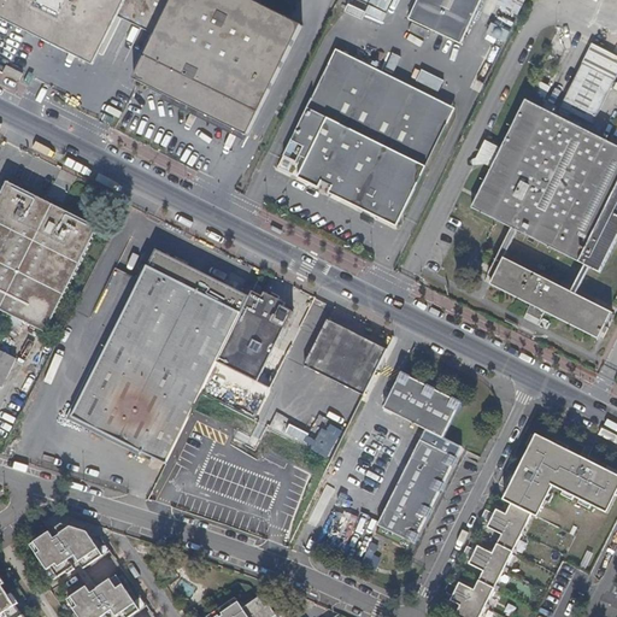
[(0,0),(0,7),(93,54),(109,23),(135,36),(152,0),(0,0)]
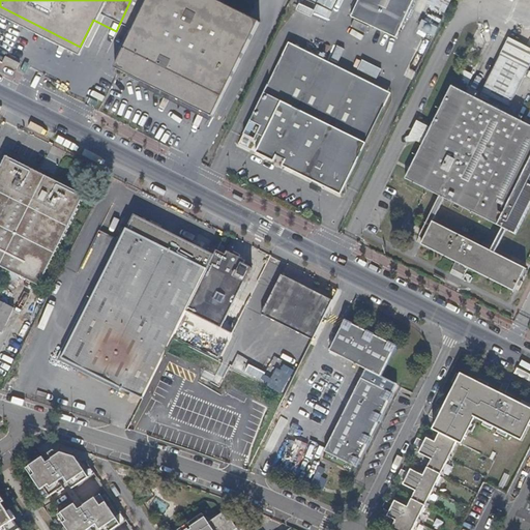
[(213,0),(130,0),(116,31),(129,38),(115,68),(212,117),(260,23),(213,0)]
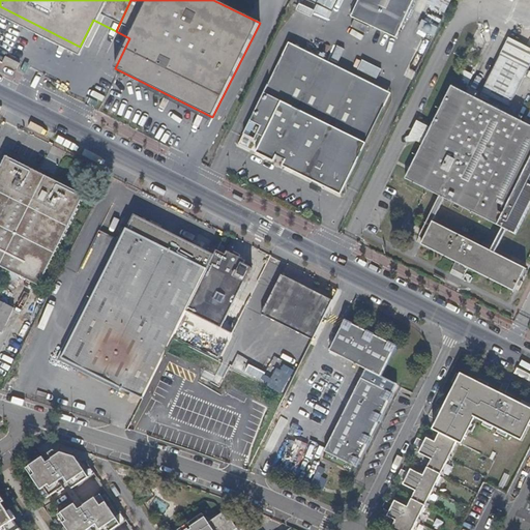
[(414,0),(362,0),(354,20),(395,39),(414,0)]
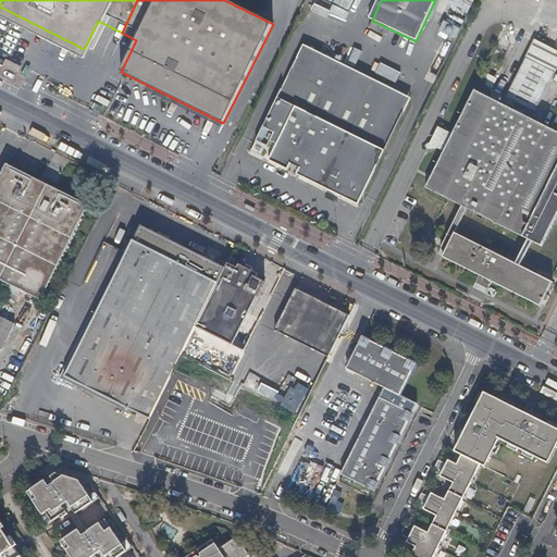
[(474,0),(450,0),(448,5),(468,15),(474,0)]
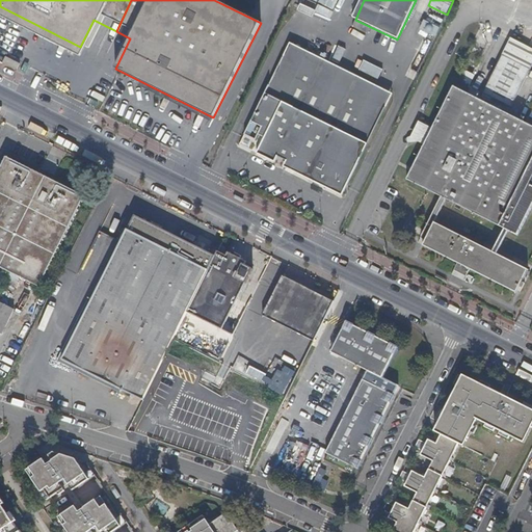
[(424,20),(420,28),(435,35),(440,27),(424,20)]
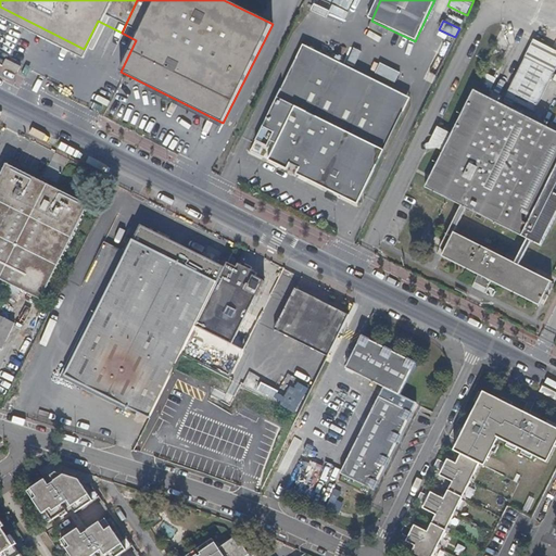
[(555,70),(555,51),(534,40),(505,97),(535,112),(555,70)]
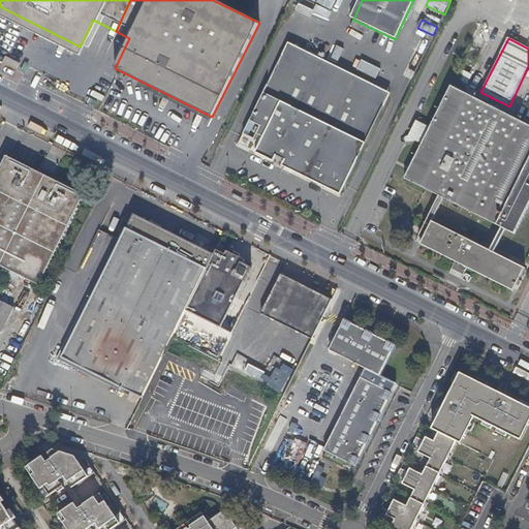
[(306,52),(288,42),(281,58),(298,66),(306,52)]
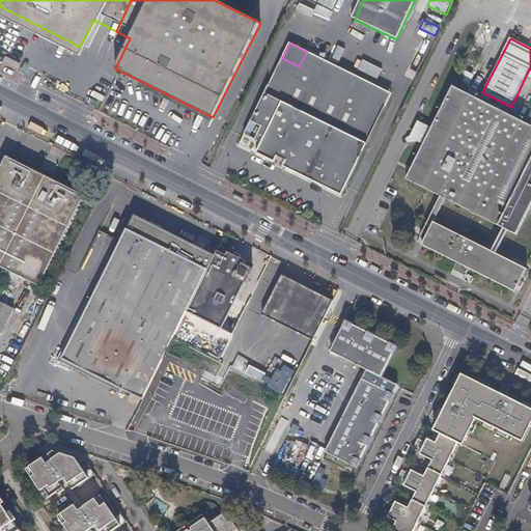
[(322,56),(338,63),(343,50),(328,43),(322,56)]
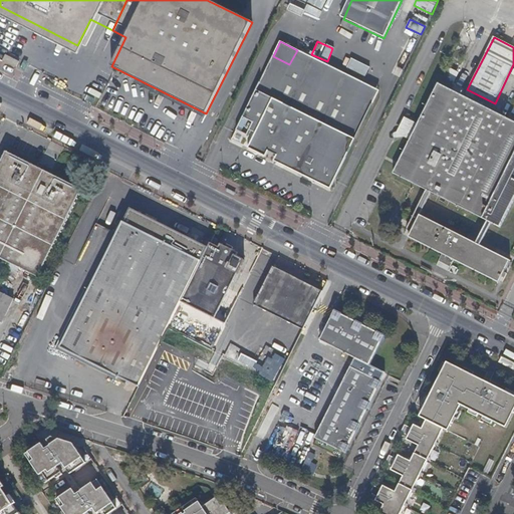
[(289,64),(273,56),(231,141),(265,158),(268,152),(279,157),(276,163),(330,190),(372,105),(355,96),(362,82),(297,50),(289,64)]
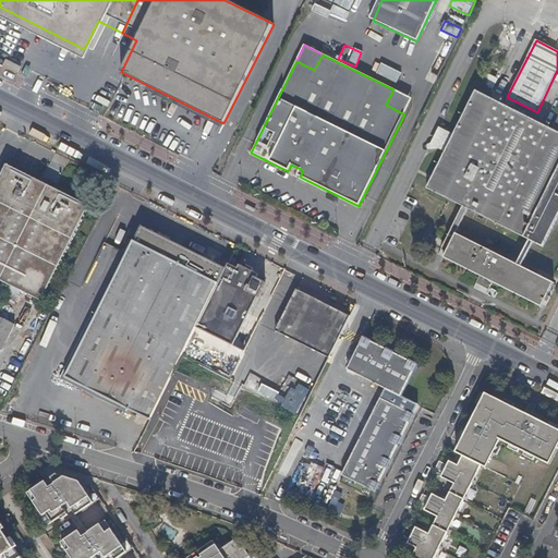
[(9,61),(7,67),(21,74),(24,69),(9,61)]
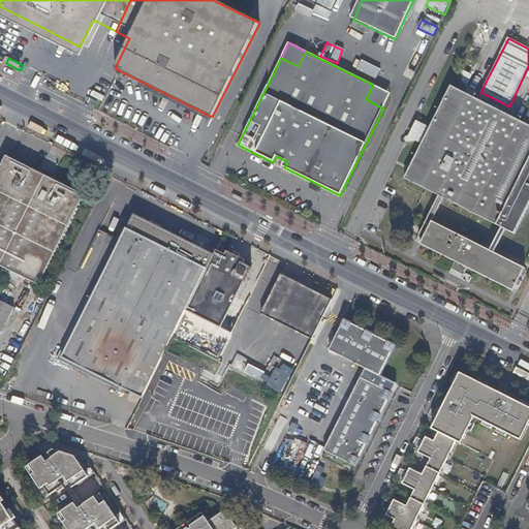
[(376,78),(380,68),(362,60),(356,69),(376,78)]
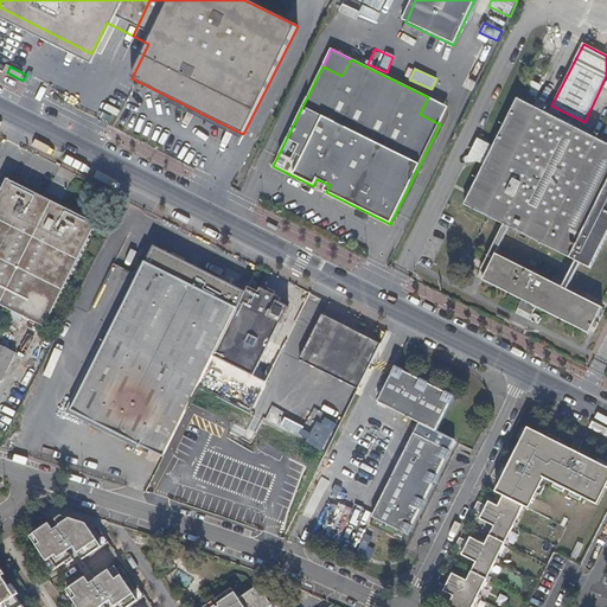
[(543,87),(529,80),(518,98),(532,106),(543,87)]
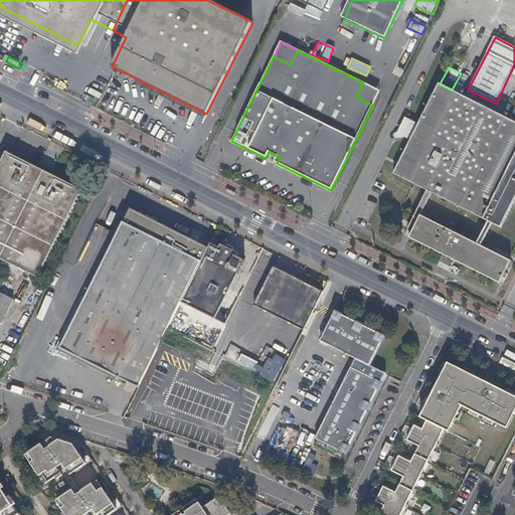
[(380,91),(363,82),(356,97),(373,106),(380,91)]
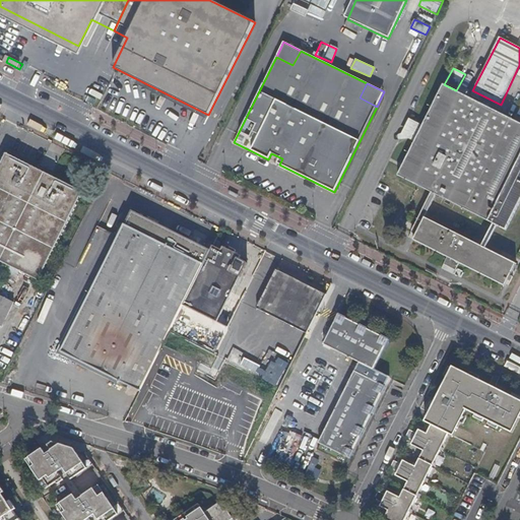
[(519,123),(456,90),(444,84),(397,176),(431,192),(437,195),(494,223),(498,226),(507,231),(519,203),(519,123)]
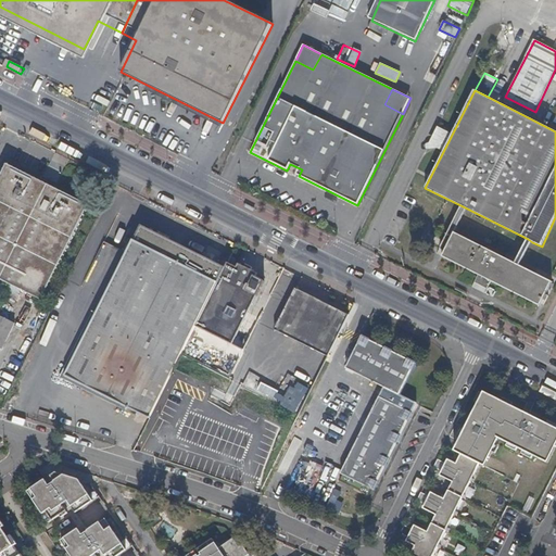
[(39,180),(5,164),(0,175),(0,279),(40,301),(88,205),(54,188),(39,180)]
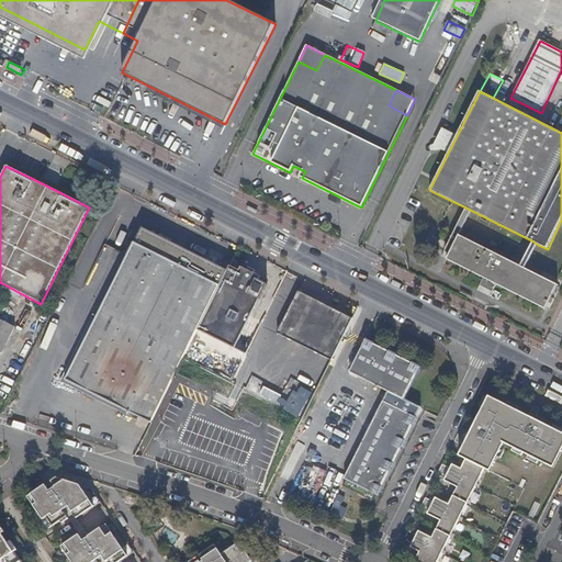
[(43,178),(40,182),(55,190),(57,184),(43,178)]
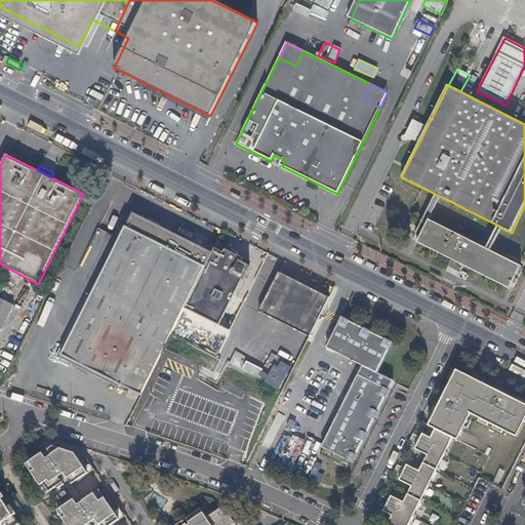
[(441,197),(435,194),(415,236),(419,238),(429,219),(441,197)]
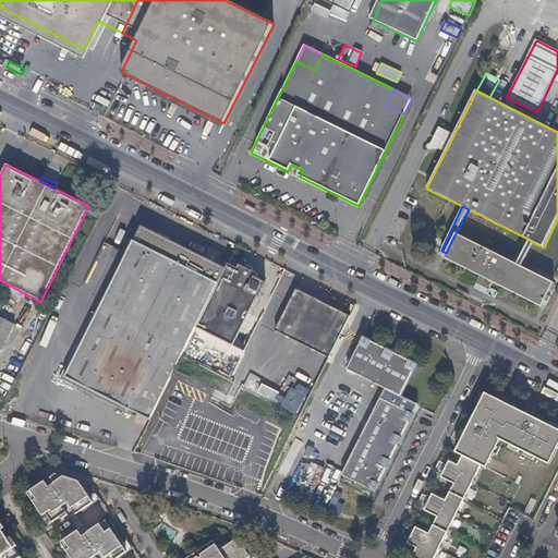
[(226,269),(141,226),(63,377),(148,420),(179,361),(195,327),(226,269)]
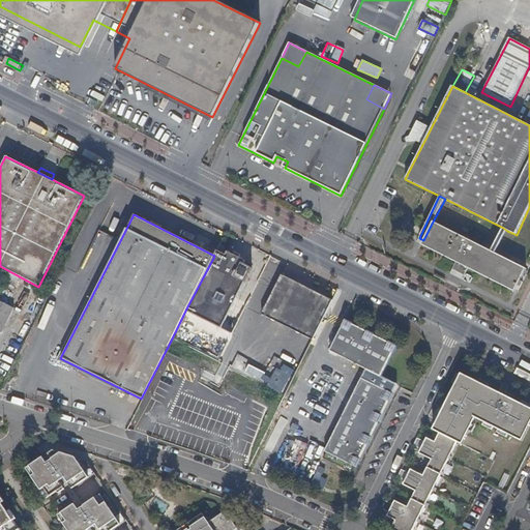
[(423,240),(421,244),(516,292),(527,269),(496,254),(491,252),(433,222),(423,240)]
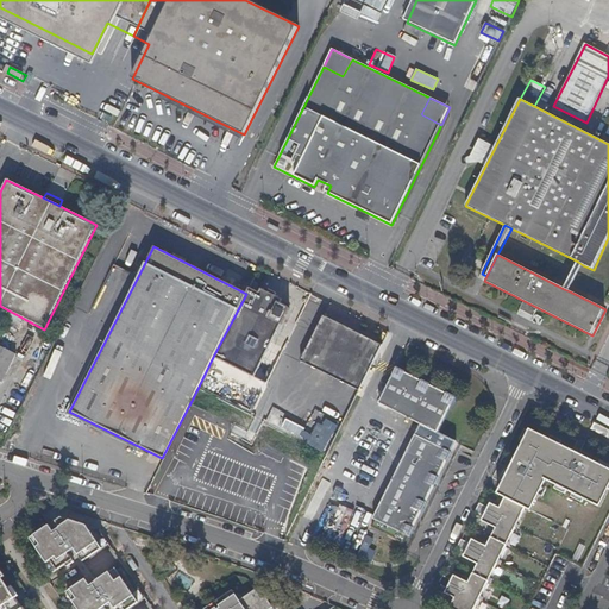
[(583,265),(578,262),(564,289),(570,292),(583,265)]
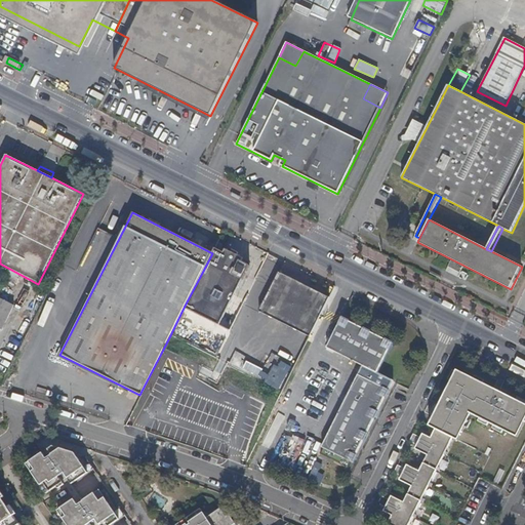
[(212,253),(184,308),(218,325),(248,266),(241,261),(242,257),(225,249),(223,252),(214,248),(212,253)]
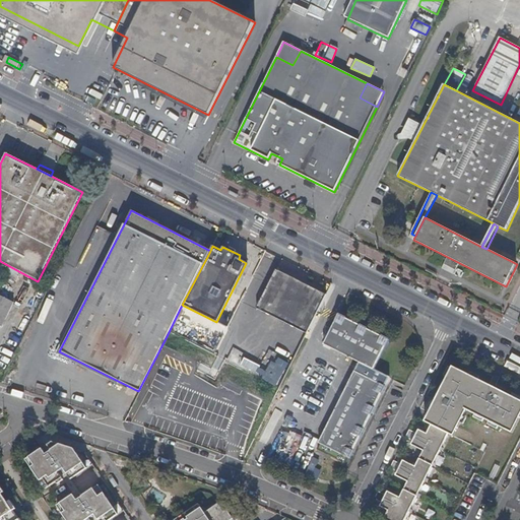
[(250,320),(302,345),(327,296),(275,269),(250,320)]
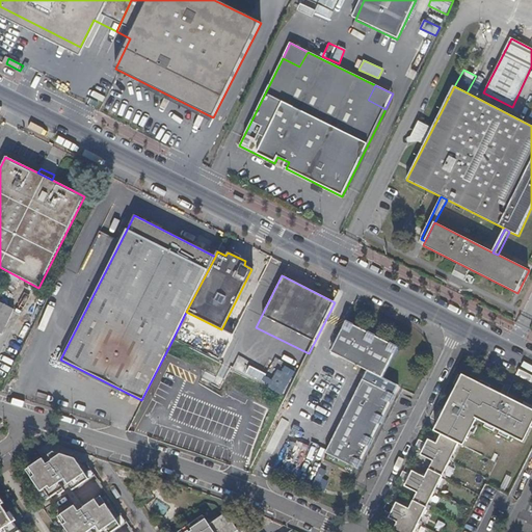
[(4,277),(1,284),(14,290),(16,285),(4,277)]
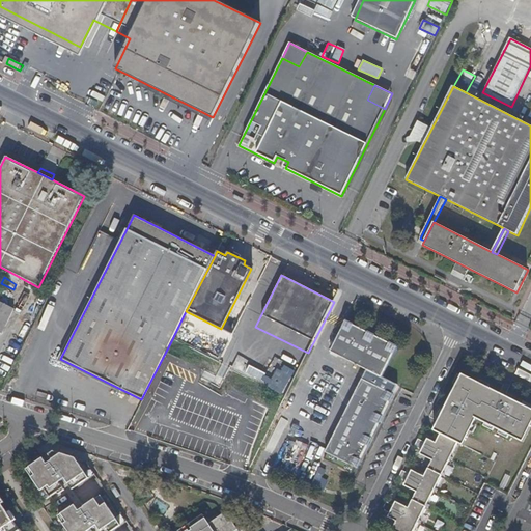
[(14,309),(0,302),(0,332),(1,334),(14,309)]
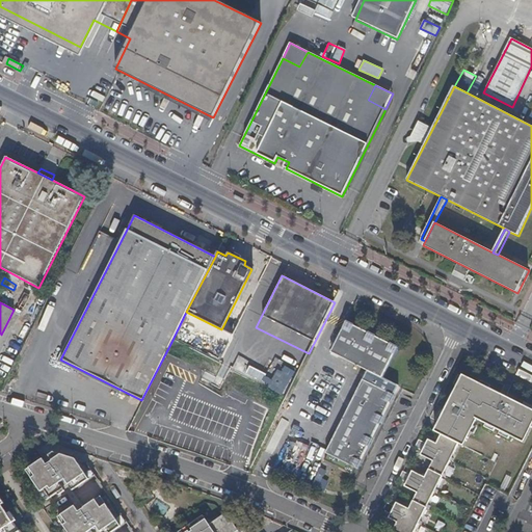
[(346,322),(330,353),(381,379),(397,348),(346,322)]
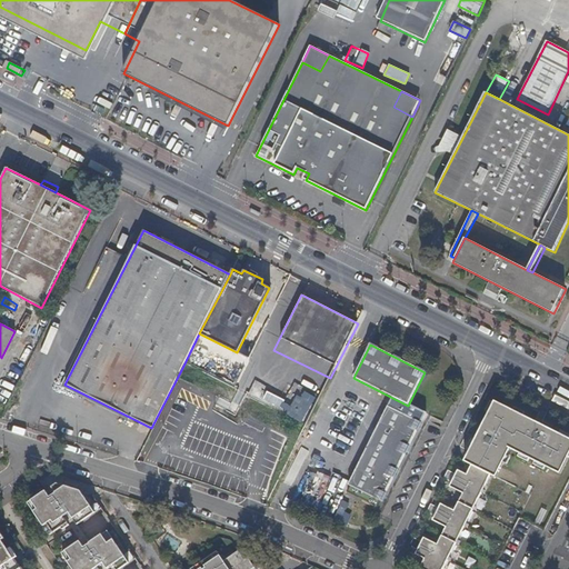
[(568,440),(495,402),(465,462),(471,466),(467,476),(458,471),(456,476),(447,471),(443,479),(451,483),(449,488),(462,495),(453,512),(440,505),(438,509),(430,505),(426,512),(433,517),(431,521),(445,528),(437,546),(422,538),(421,542),(412,538),(409,546),(417,550),(415,555),(423,559),(419,568),(420,568),(442,568),(490,476),(496,479),(510,450),(560,476),(568,458),(568,440)]
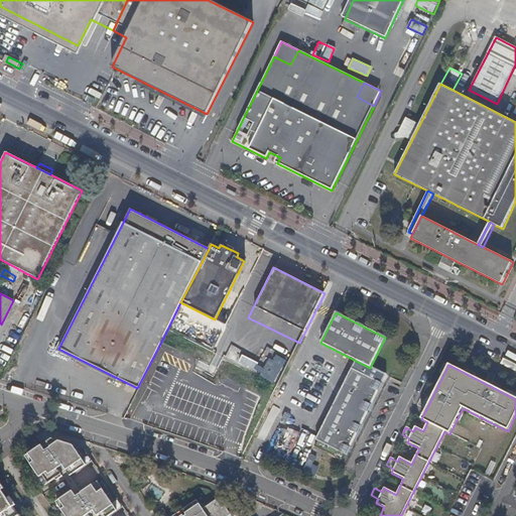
[(382,384),(352,369),(315,440),(346,455),(382,384)]
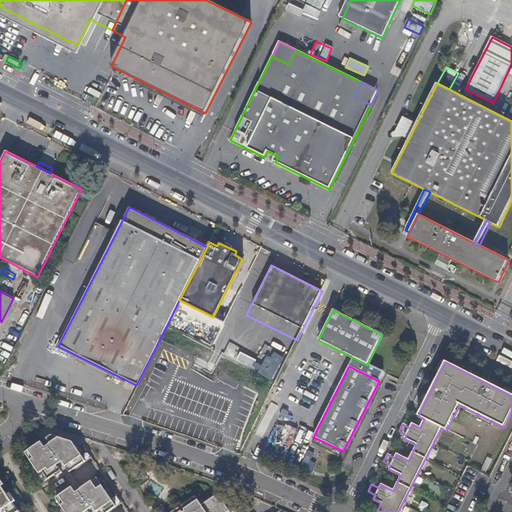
[(41,440),(25,451),(44,480),(55,473),(56,475),(62,471),(61,469),(66,466),(69,471),(91,456),(83,445),(78,443),(51,433),(46,437),(50,442),(44,445),(41,440)]
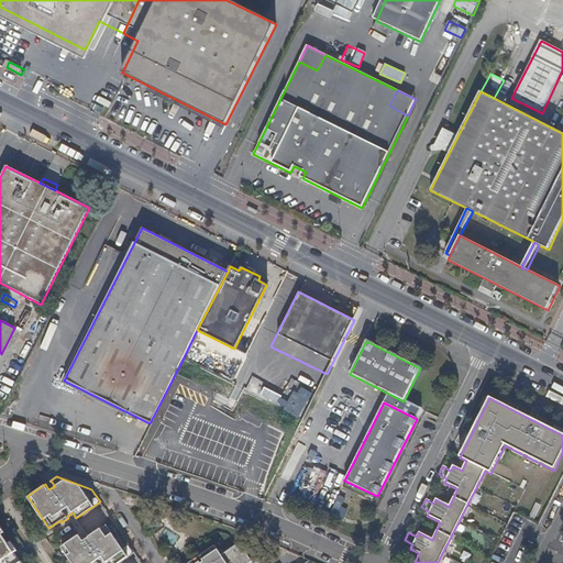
[(78,533),(61,545),(72,562),(103,562),(106,562),(114,562),(133,552),(112,519),(83,540),(78,533)]
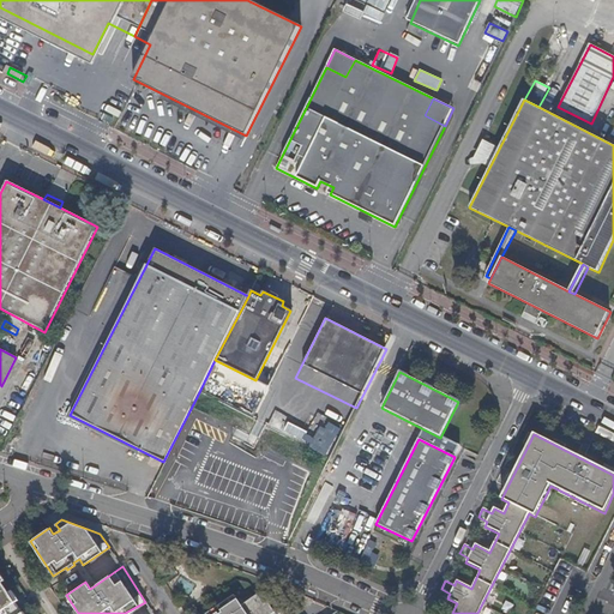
[(0,613),(26,613),(24,611),(22,612),(14,602),(18,600),(12,590),(8,593),(2,583),(5,581),(0,573),(0,613)]
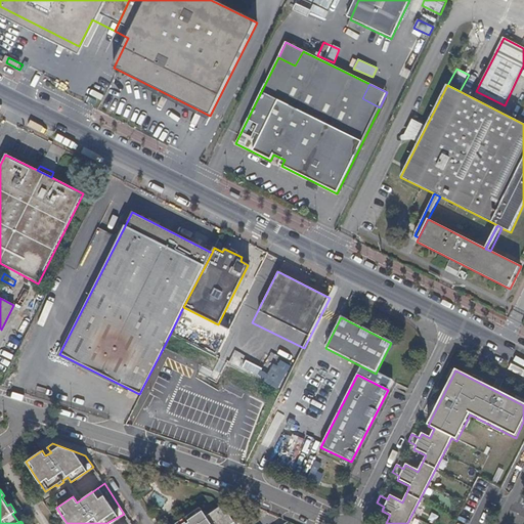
[(206,516),(200,507),(174,523),(236,523),(241,522),(234,513),(229,516),(228,513),(225,515),(219,507),(206,516)]
